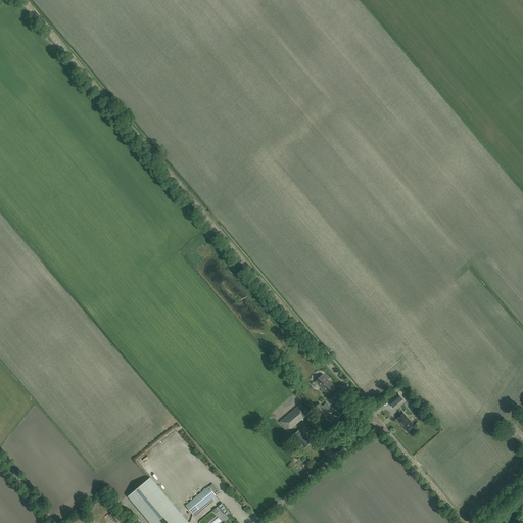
[(328,395),(336,387),(330,381),(329,382),(327,380),(328,379),(323,374),(315,382),(328,395)]
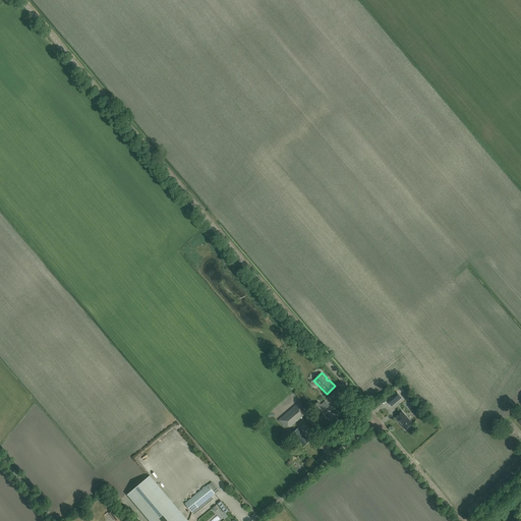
[(392,406),(401,398),(396,392),(386,400),(392,406)]
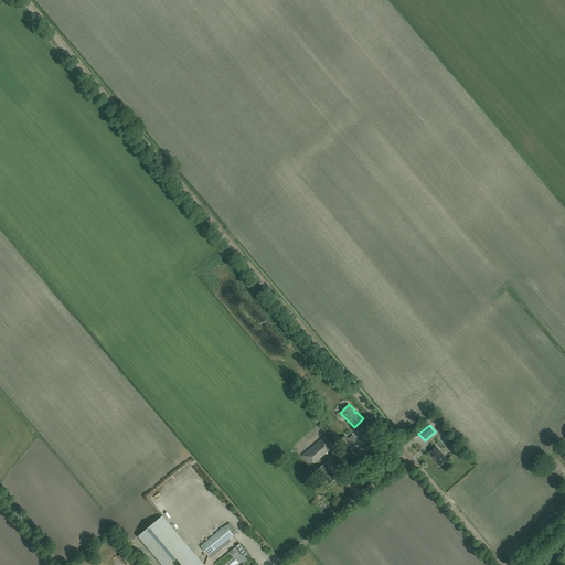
[(328,448),(332,444),(326,436),(301,456),(308,464),(312,461),(315,464),(330,450),(328,448)]
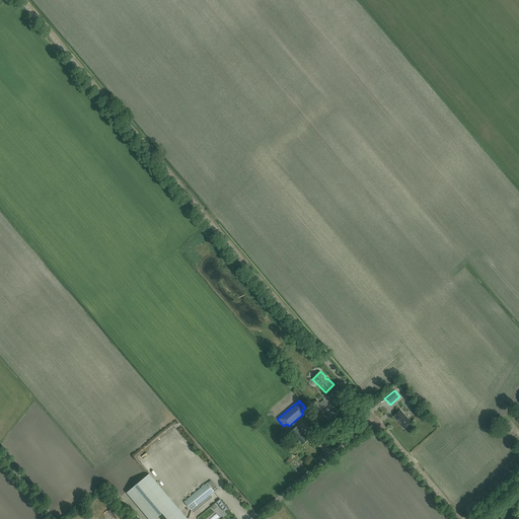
[(317,400),(312,404),(318,413),(323,408),(319,403),(317,400)]
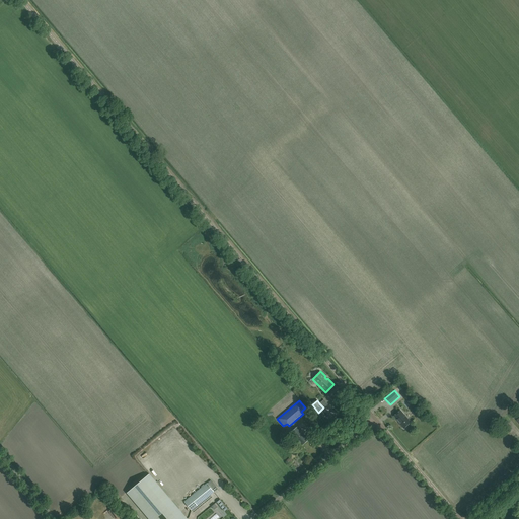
[(406,426),(411,422),(400,411),(394,416),(401,425),(401,426),(403,428),(404,428),(406,427),(406,426)]
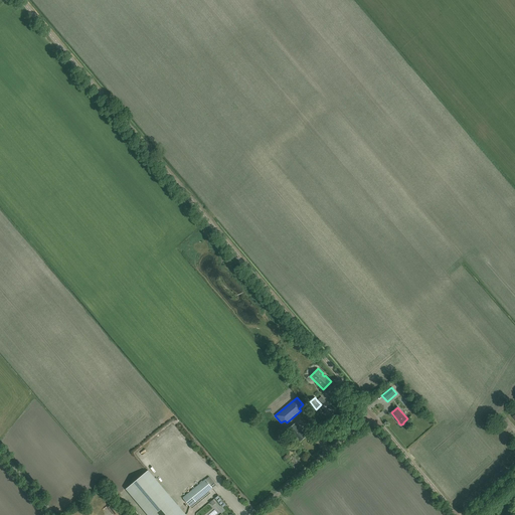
[(299,443),(306,436),(295,422),(288,430),(299,443)]
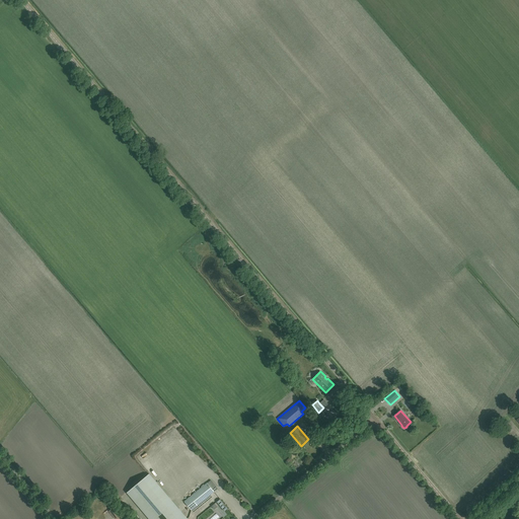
[(188,518),(149,473),(127,492),(149,518),(188,518)]
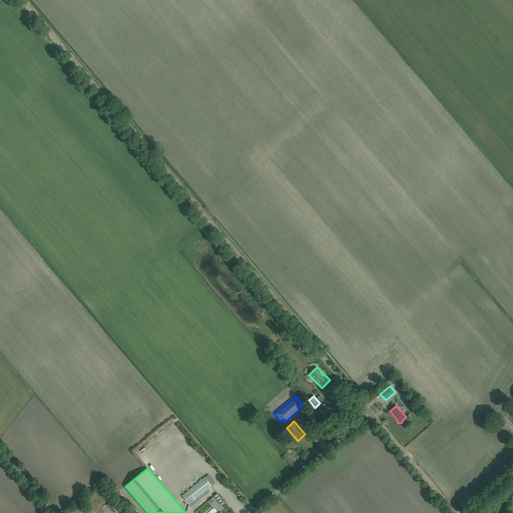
[(181,496),(188,504),(211,486),(211,485),(214,482),(207,474),(181,496)]
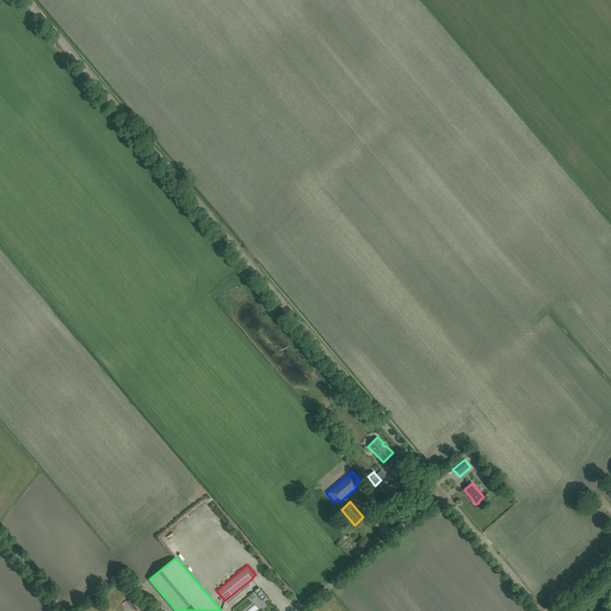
[(141,606),(134,597),(128,602),(135,610),(141,606)]
